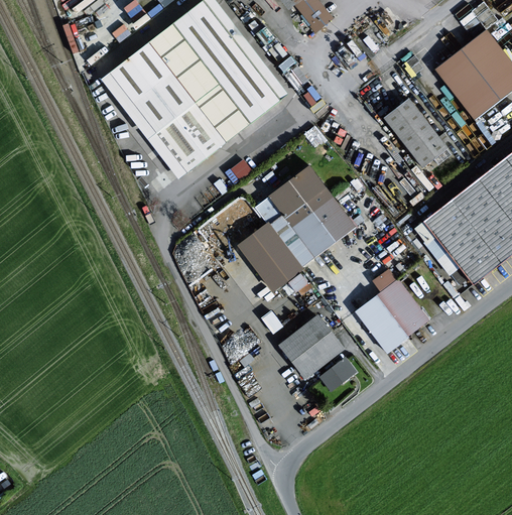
[(281,94),(207,0),(202,0),(101,80),(176,176),(197,160),(260,111),(281,94)]
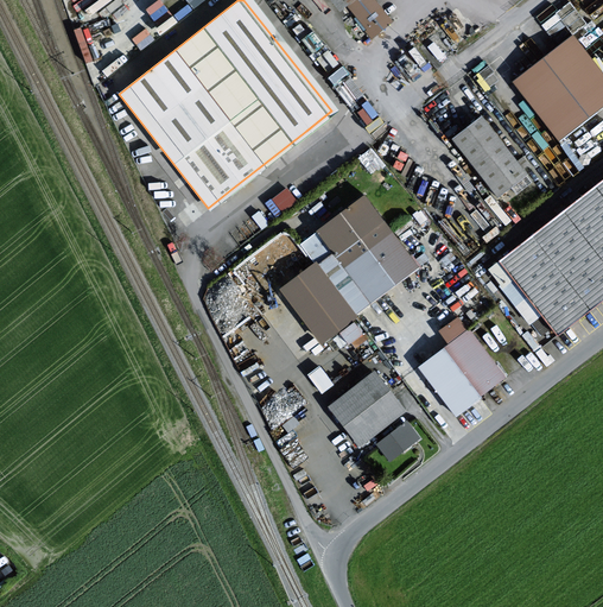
[(387,21),(369,0),(343,0),(372,35),(387,21)]
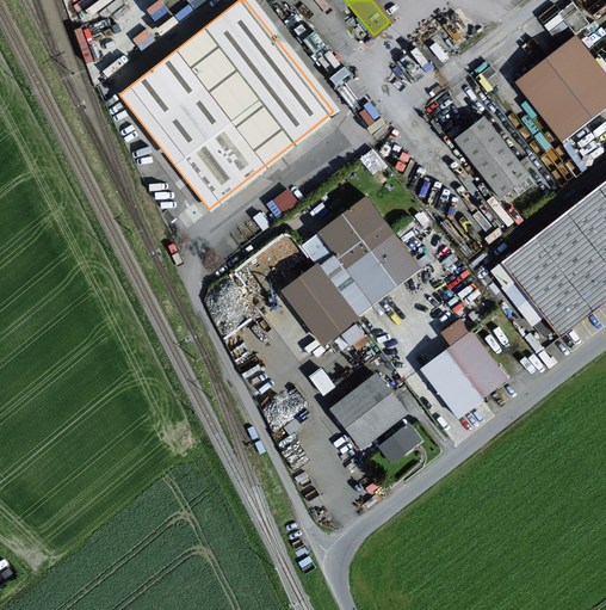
[(605,105),(605,79),(575,37),(515,81),(560,140),(605,105)]
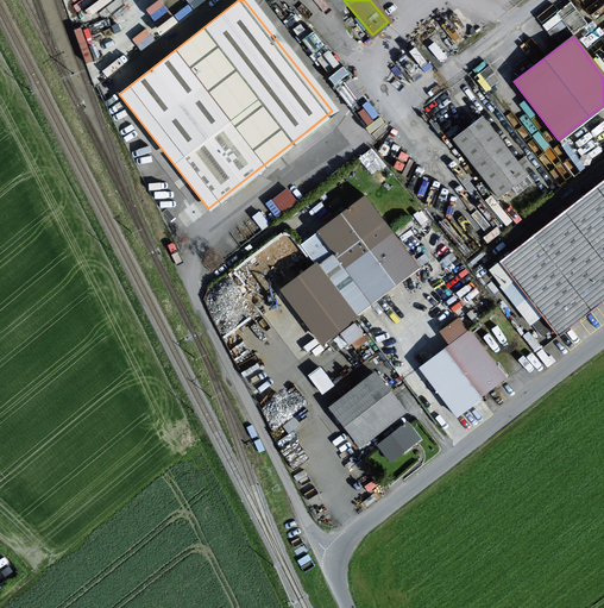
[(472,75),(482,87),(496,76),(488,63),(472,75)]
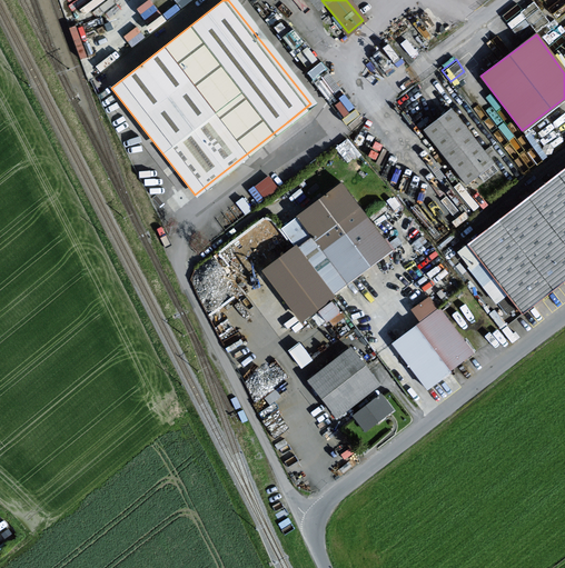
[(489,163),(448,110),(422,131),(463,185),(489,163)]
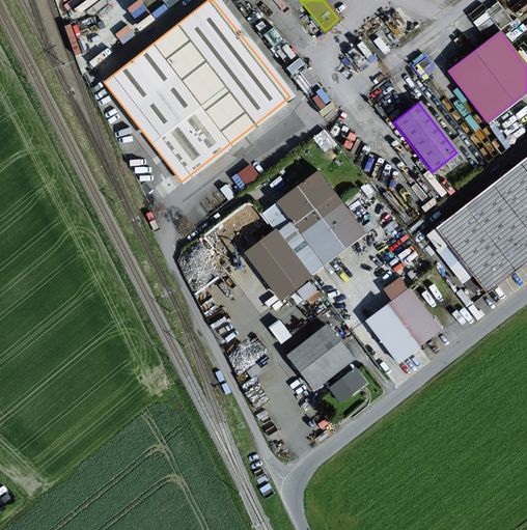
[(526,256),(526,156),(435,228),(483,290),(526,256)]
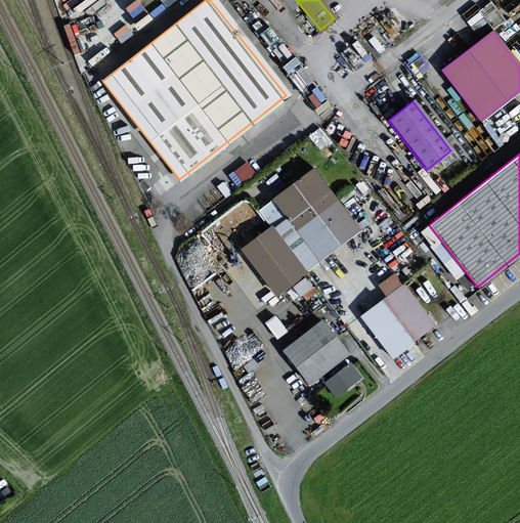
[(233,184),(252,174),(245,162),(226,172),(233,184)]
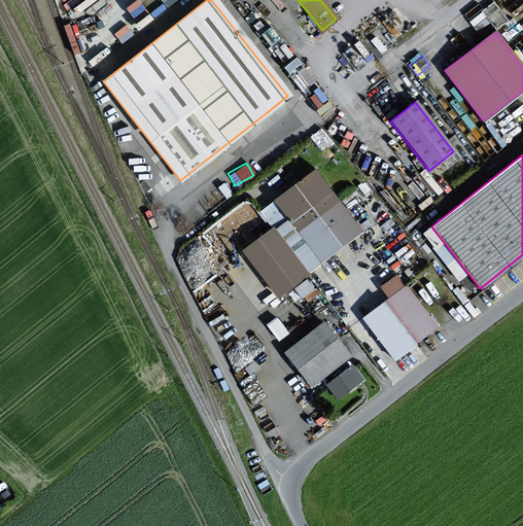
[(275,201),(298,232),(338,203),(315,172),(275,201)]
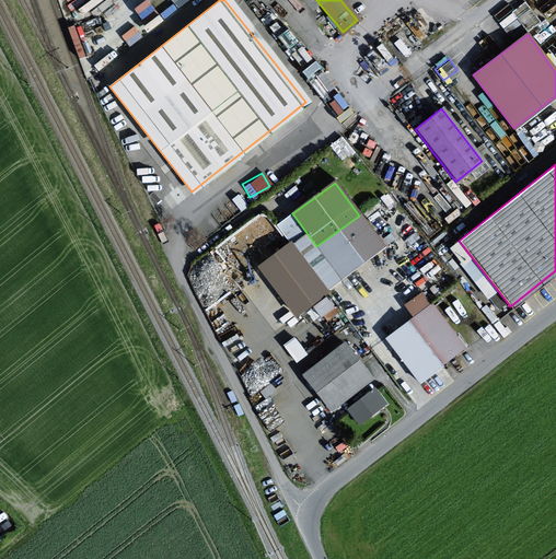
[(382,247),(359,216),(316,246),(339,278),(382,247)]
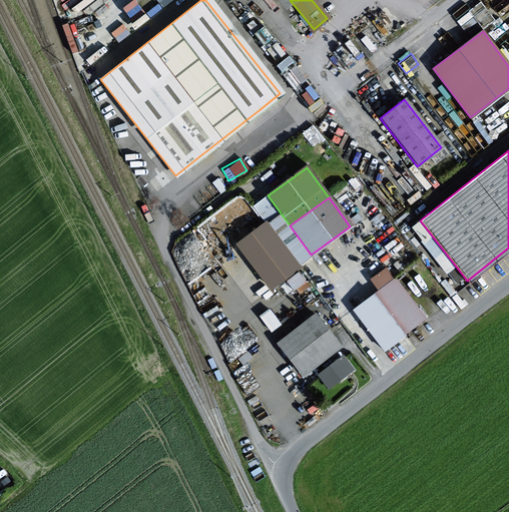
[(297,268),(265,223),(236,244),(269,288),(297,268)]
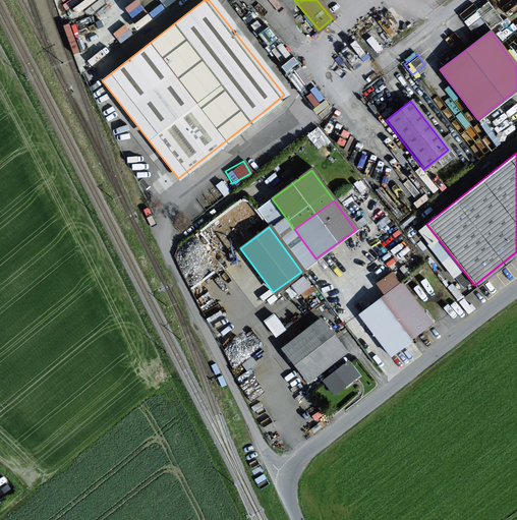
[(429,325),(399,285),(381,299),(410,339),(429,325)]
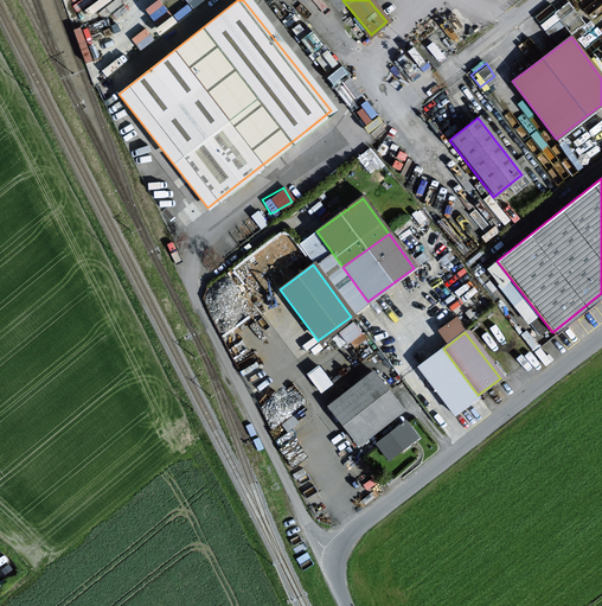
[(453,413),(478,395),(443,349),(418,368),(453,413)]
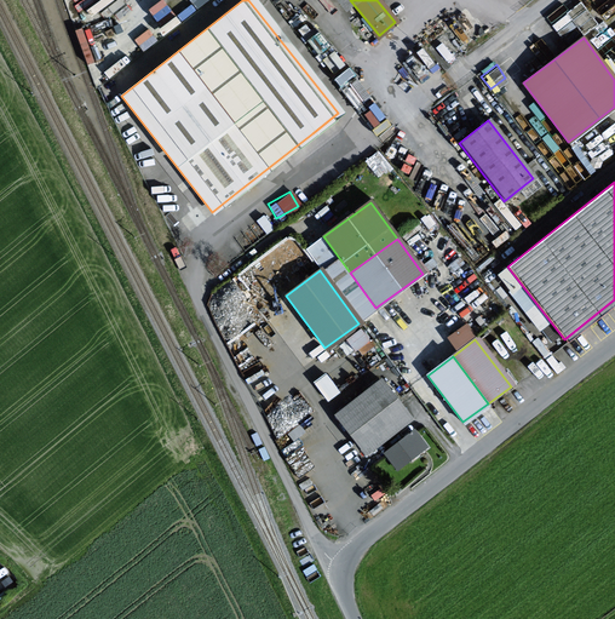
[(322,371),(310,379),(323,399),(335,390),(322,371)]
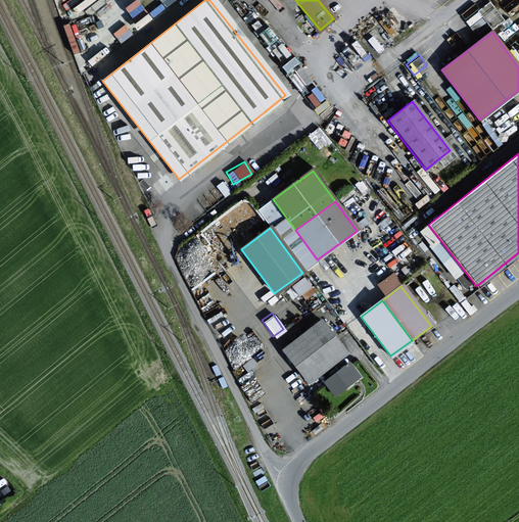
[(345,354),(320,322),(283,350),(308,383),(345,354)]
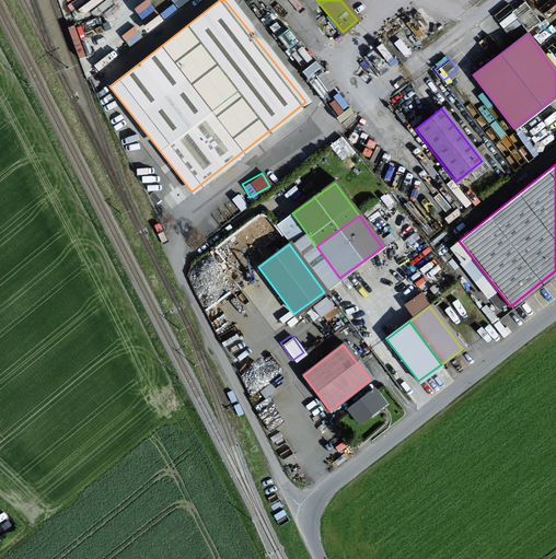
[(383,404),(372,391),(346,409),(357,423),(383,404)]
